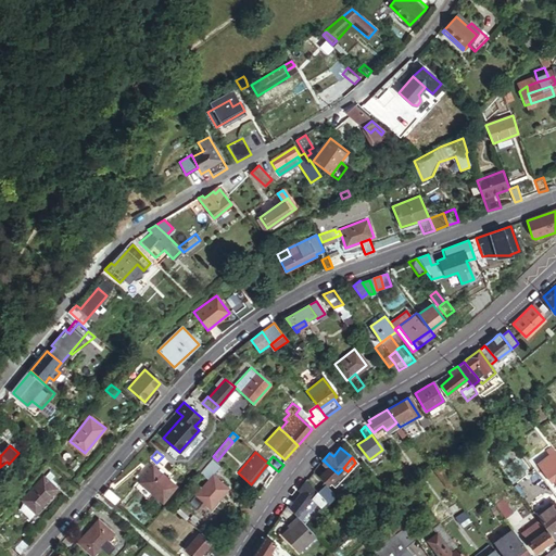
[(540,468),(544,472),(554,465),(551,460),(540,468)]
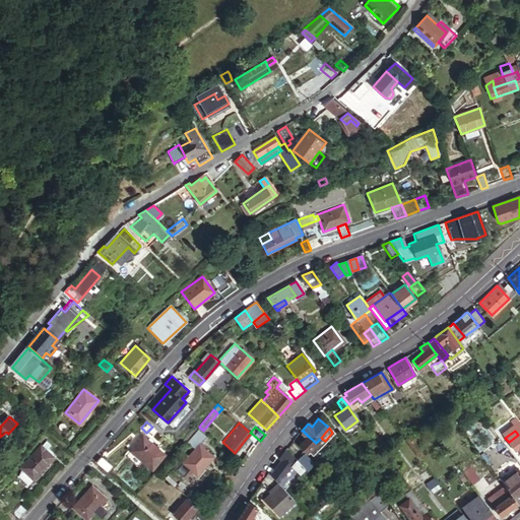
[(252,434),(251,433),(246,439),(255,447),(260,441),(252,434)]
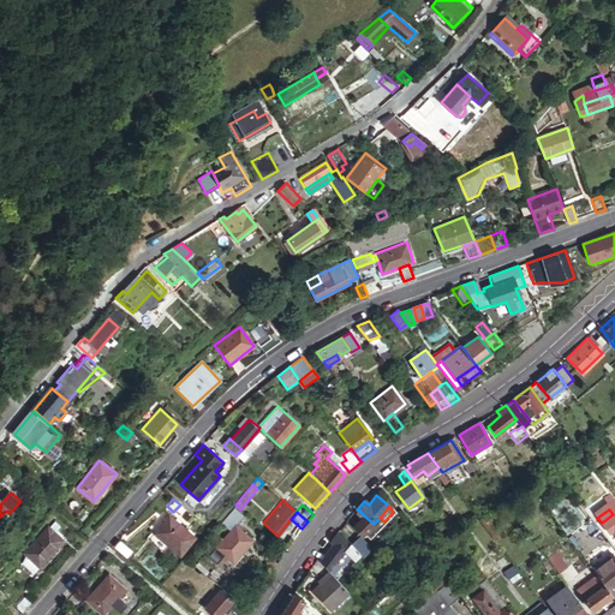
[(614,512),(613,514),(602,523),(601,524),(609,535),(613,532),(614,536),(614,512)]
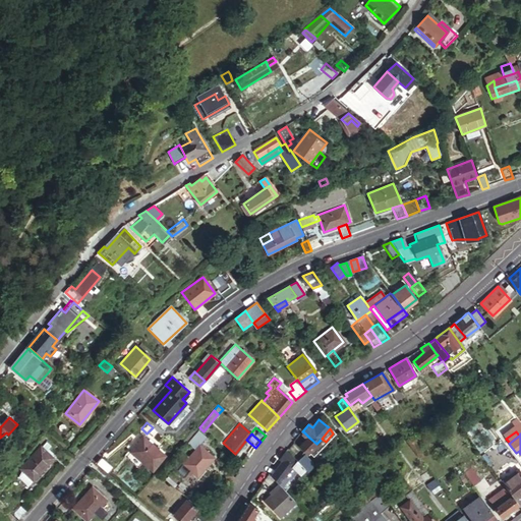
[(150,442),(143,438),(131,452),(153,470),(165,456),(150,442)]
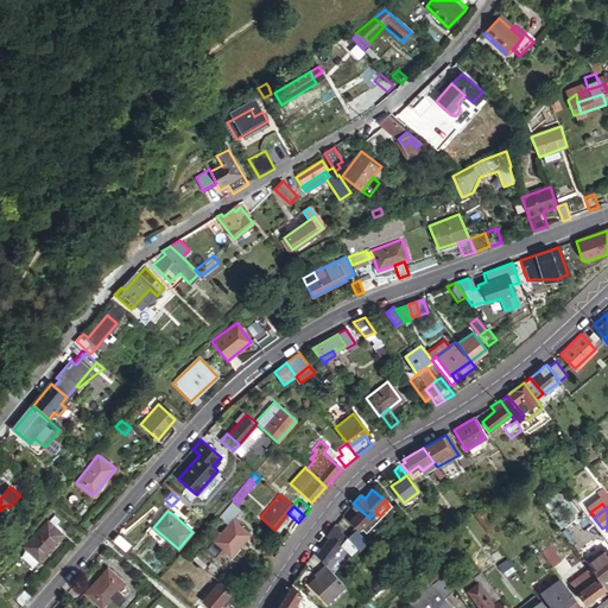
[(52,515),(46,521),(61,534),(64,532),(54,523),(57,520),(52,515)]
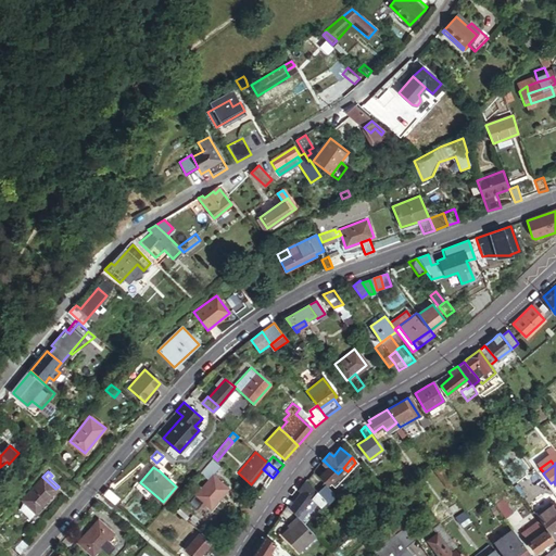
[(55,489),(42,477),(17,507),(30,518),(55,489)]
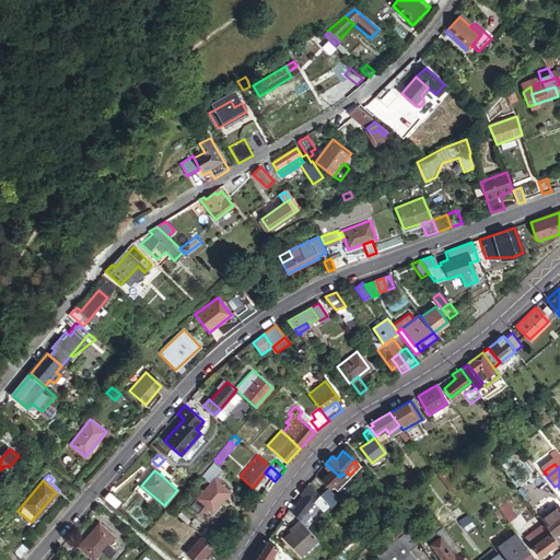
[(214,480),(197,502),(214,514),(230,492),(214,480)]
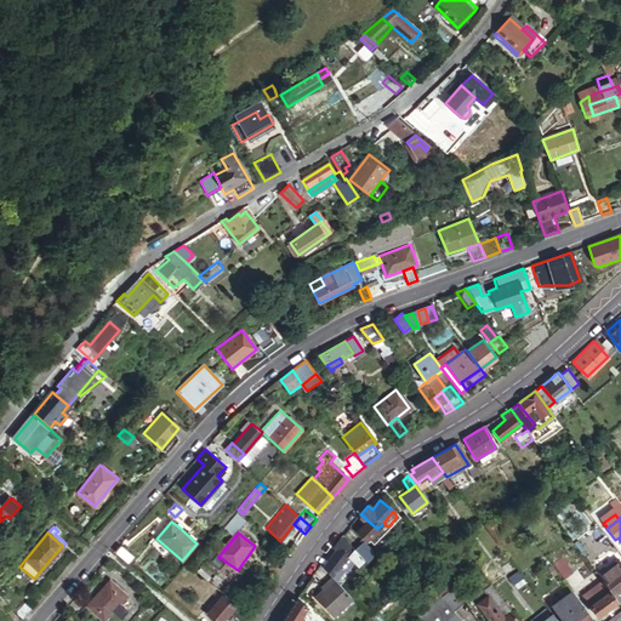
[(341,539),(334,547),(336,550),(329,560),(339,569),(347,559),(357,569),(364,562),(353,550),(349,545),(341,539)]
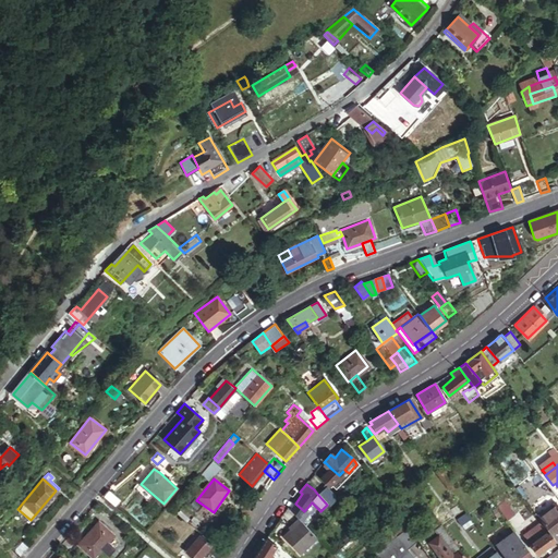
[(317,494),(327,505),(329,507),(337,499),(325,486),(317,494)]
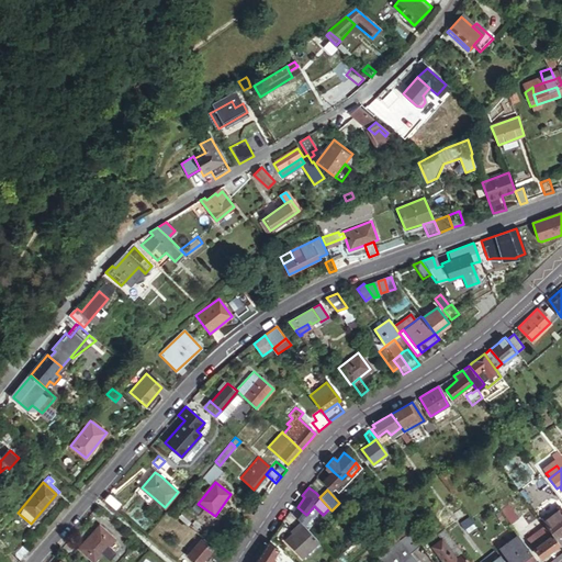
[(110,494),(104,501),(115,509),(121,503),(110,494)]
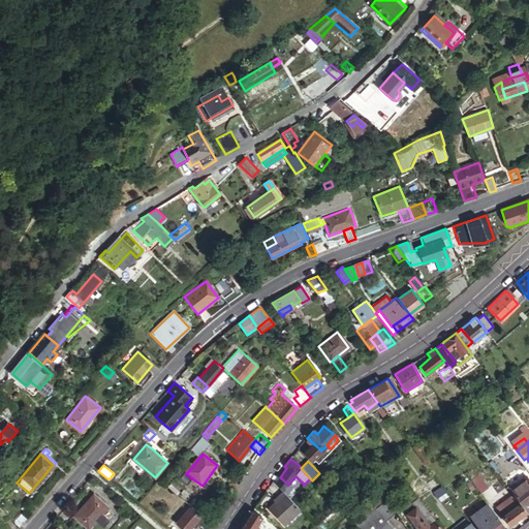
[(487,490),(477,477),(471,481),(480,494),(487,490)]
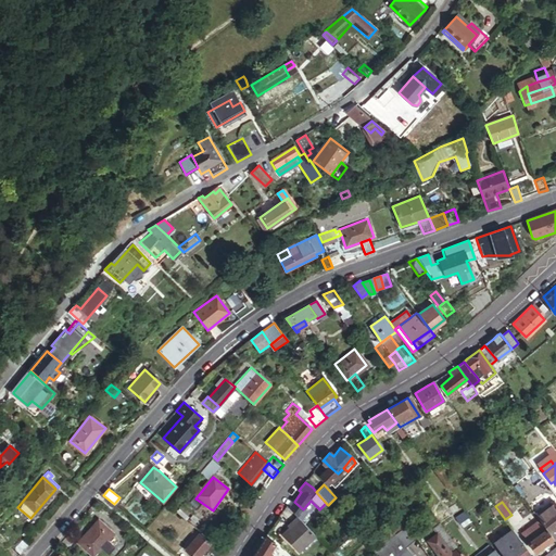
[(292,504),(289,508),(295,517),(300,513),(300,512),(292,504)]
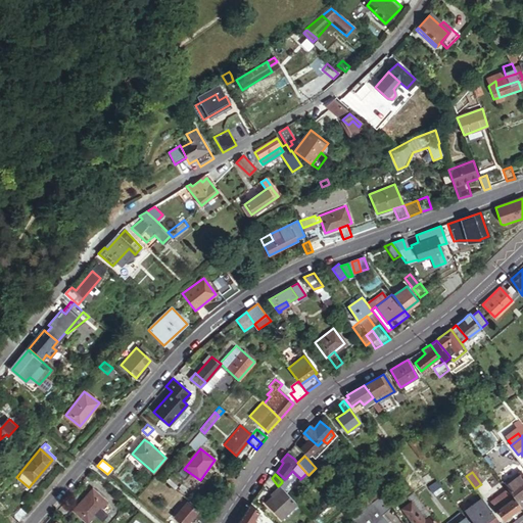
[(522,480),(521,477),(506,488),(520,508),(521,508),(522,506),(522,480)]
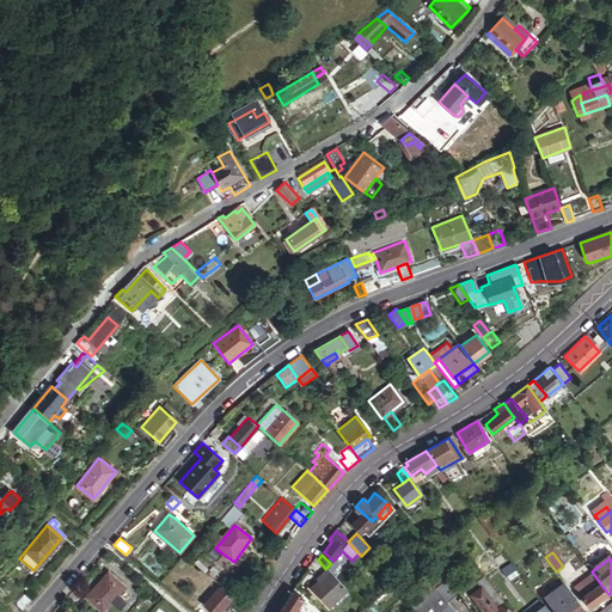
[(325,569),(326,569),(335,579),(340,574),(330,564),(325,569)]
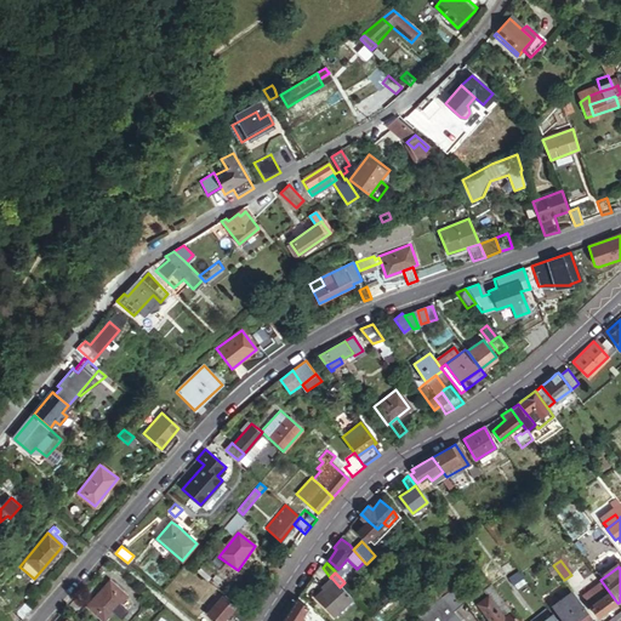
[(330,620),(352,599),(340,587),(331,577),(323,586),(326,590),(323,593),(312,603),(330,620)]
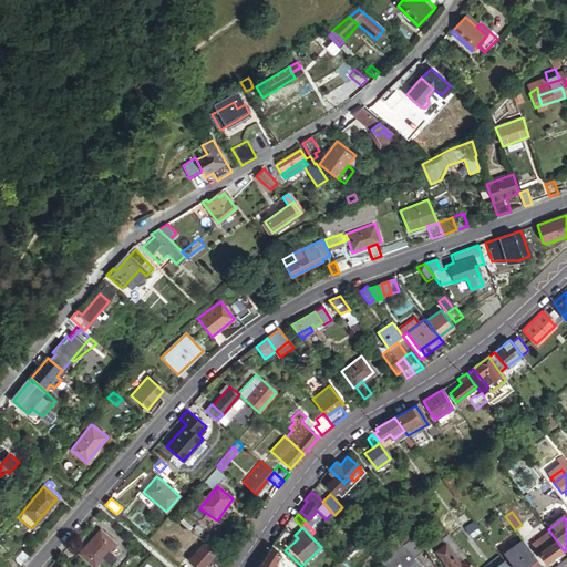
[(564,550),(548,529),(545,532),(531,544),(531,545),(545,563),(546,564),(564,550)]
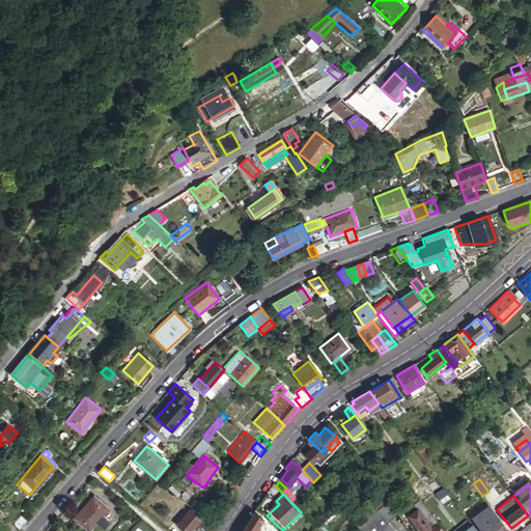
[(94,497),(75,519),(89,530),(90,530),(109,510),(94,497)]
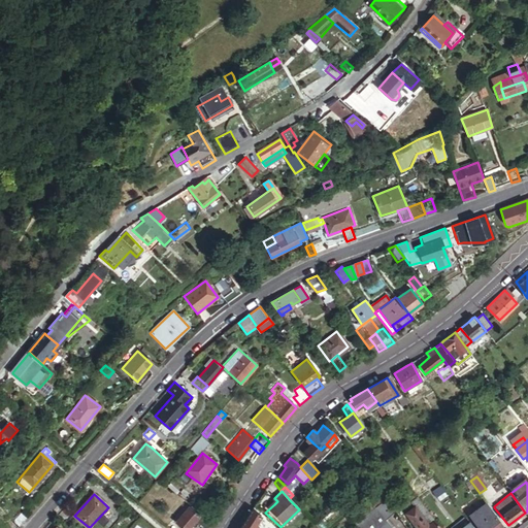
[(331,502),(333,506),(341,500),(338,496),(331,502)]
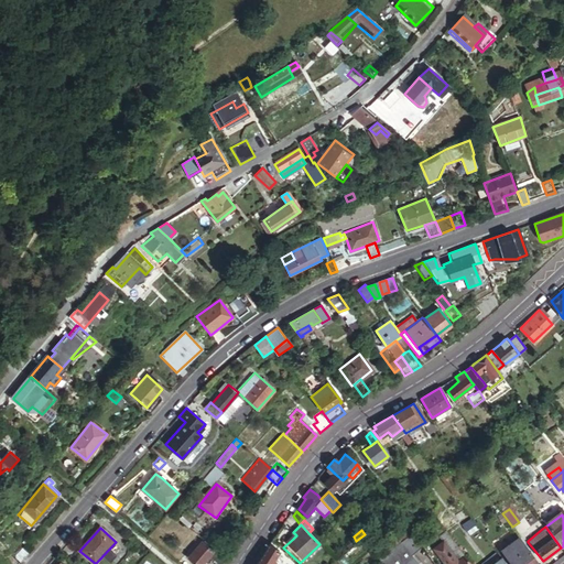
[(442,542),(449,537),(446,532),(438,538),(442,542)]
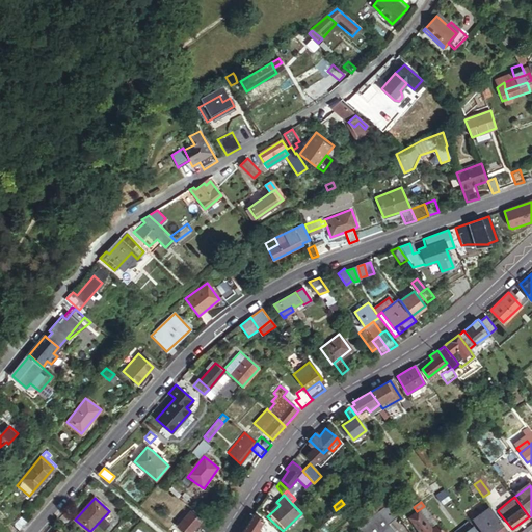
[(356,531),(394,531),(390,526),(399,517),(390,505),(356,531)]
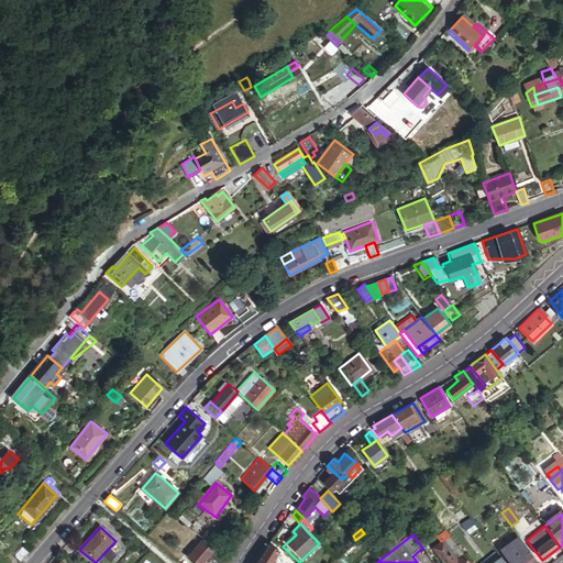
[(444,554),(456,545),(449,536),(441,541),(437,544),(444,554)]
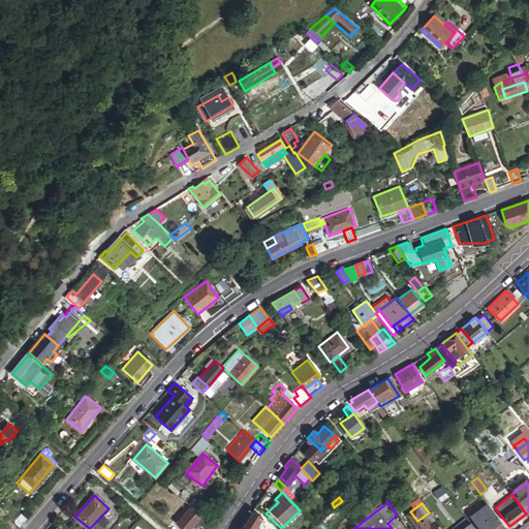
[(175,517),(179,519),(187,508),(184,505),(175,517)]
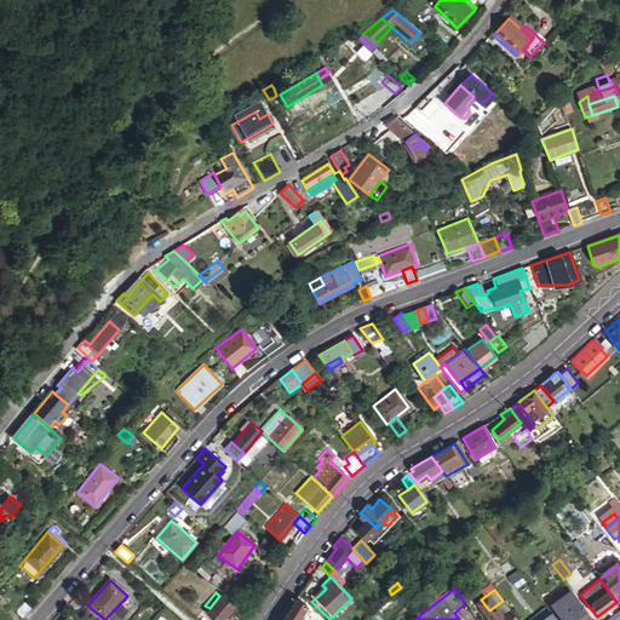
[(216,619),(220,619),(225,613),(233,604),(219,595),(219,596),(210,608),(206,613),(216,619)]
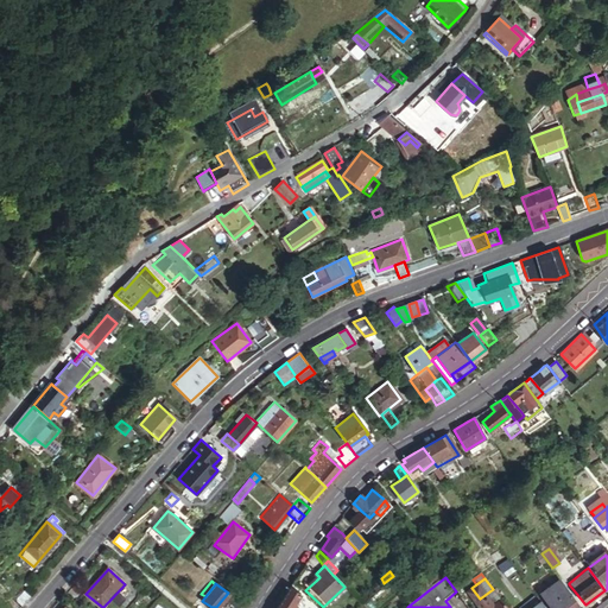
[(568,593),(578,606),(580,607),(584,603),(569,584),(564,588),(568,593)]
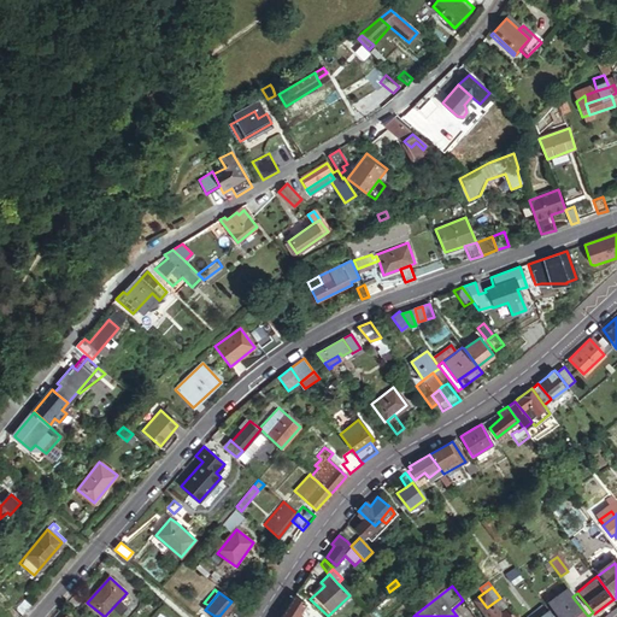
[(576,601),(573,597),(565,601),(569,607),(576,601)]
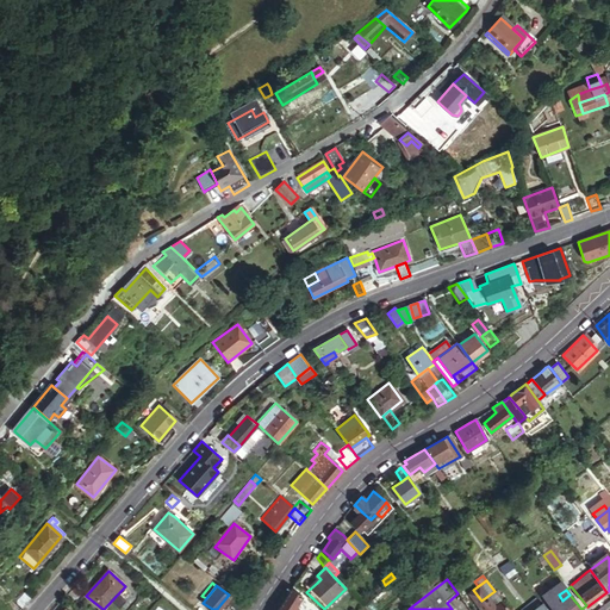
[(10,602),(16,609),(20,609),(22,609),(29,602),(17,591),(10,602)]
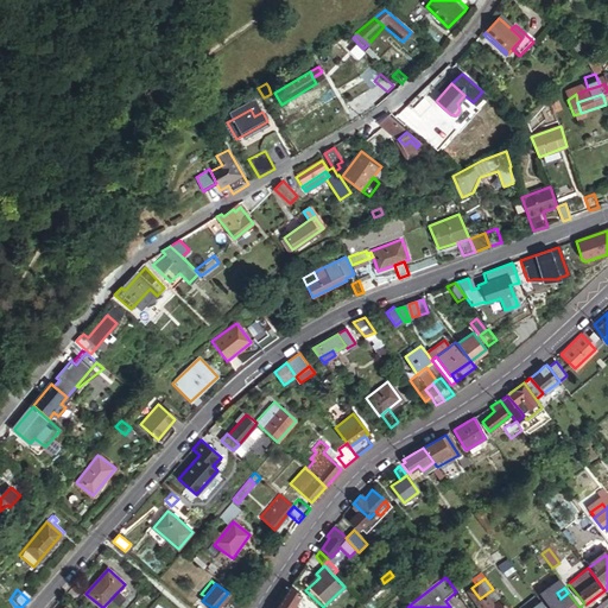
[(276,607),(296,607),(297,607),(293,606),(299,596),(289,589),(276,607)]
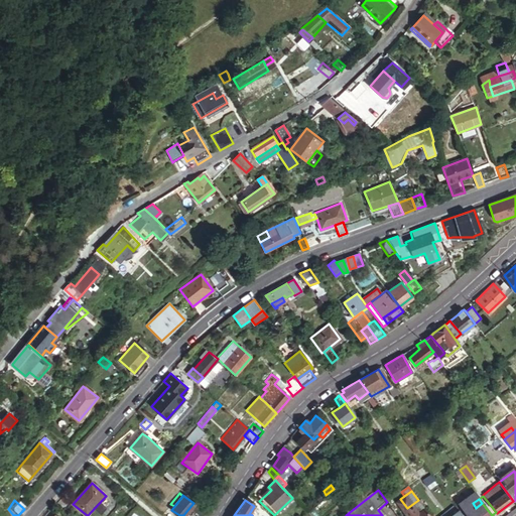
[(429,515),(418,500),(407,508),(403,512),(405,515),(429,515)]
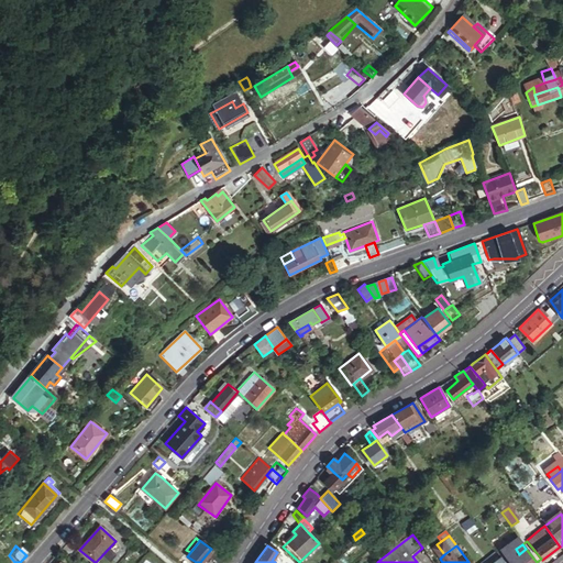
[(212,562),(222,562),(225,559),(211,549),(205,556),(212,562)]
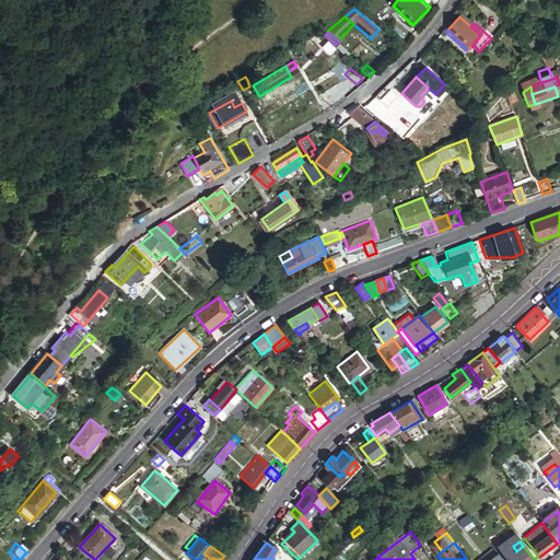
[(528,559),(533,558),(523,546),(516,551),(512,553),(514,556),(508,559),(528,559)]
